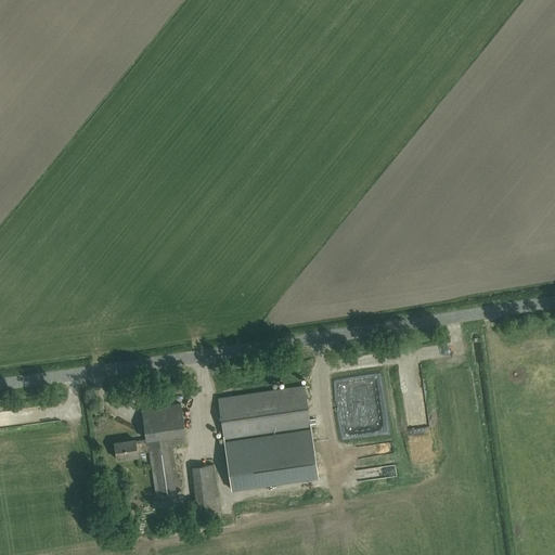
[(224,443),(231,491),(318,478),(305,385),(218,398),(224,443)]
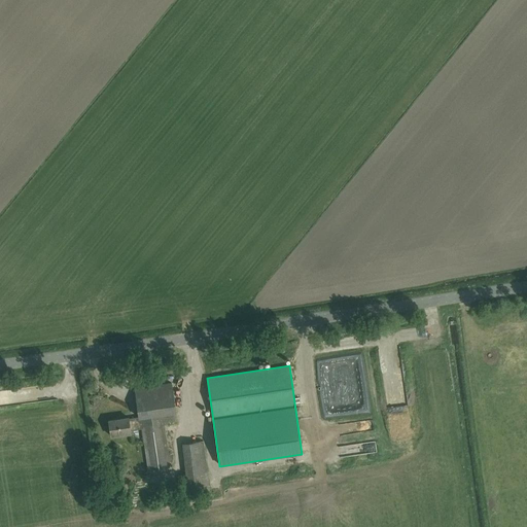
[(175,413),(171,383),(135,389),(139,417),(129,419),(129,418),(108,421),(111,436),(131,433),(130,430),(142,429),(148,470),(170,467),(162,415),(175,413)]
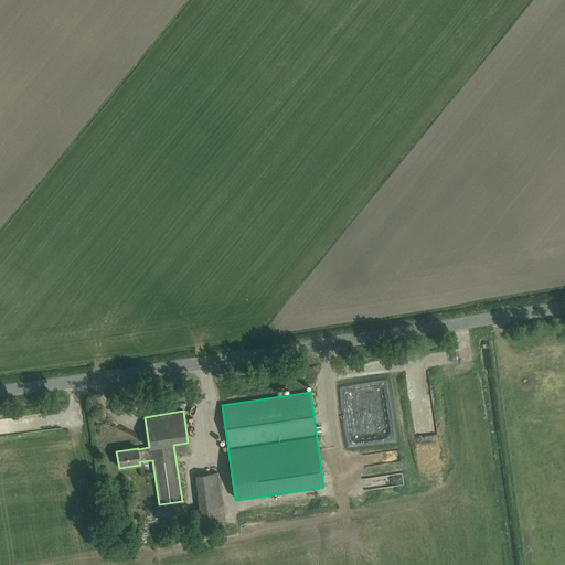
[(219,473),(195,478),(201,509),(191,511),(192,525),(224,520),(219,473)]
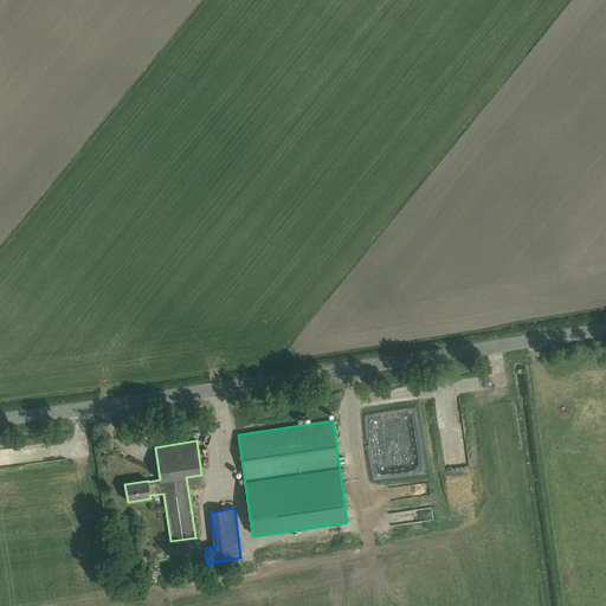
[(333,549),(347,546),(346,540),(330,543),(333,549)]
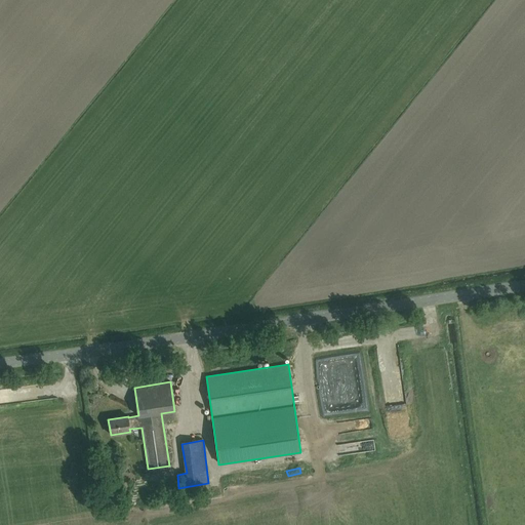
[(287,479),(288,485),(304,484),(303,477),(287,479)]
